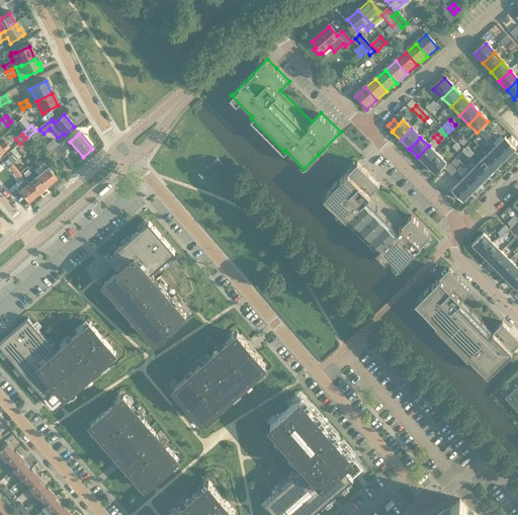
[(466,144),(466,143),(462,139),(458,143),(462,147),(466,144)]
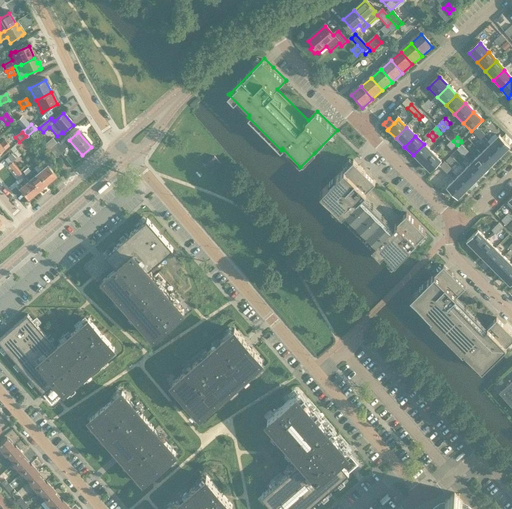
[(500,157),(509,148),(498,137),(490,146),(500,157)]
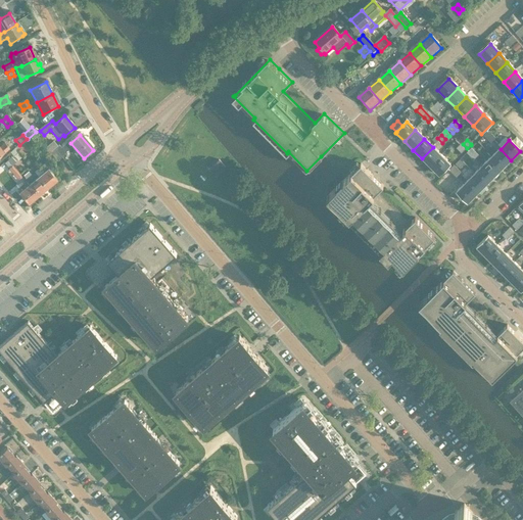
[(24,153),(29,149),(24,143),(14,151),(17,154),(17,155),(21,159),(26,156),(24,153)]
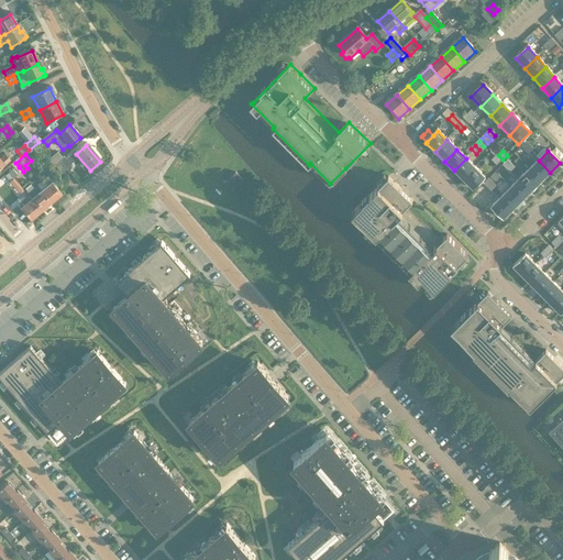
[(52,168),(62,160),(57,154),(47,163),(52,168)]
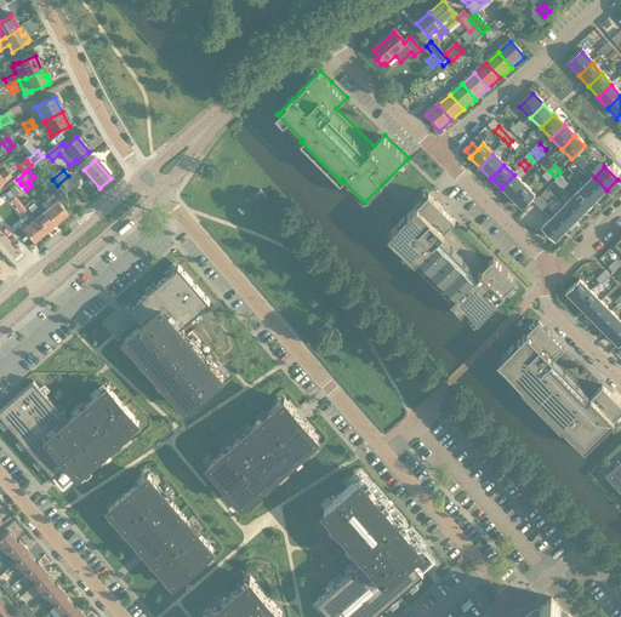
[(5,184),(11,178),(5,172),(0,177),(0,186),(4,183),(5,184)]
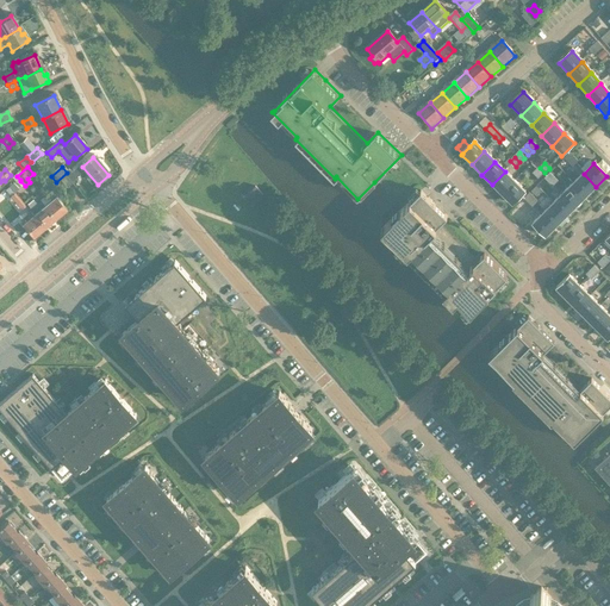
[(537,181),(542,176),(536,170),(531,175),(537,181)]
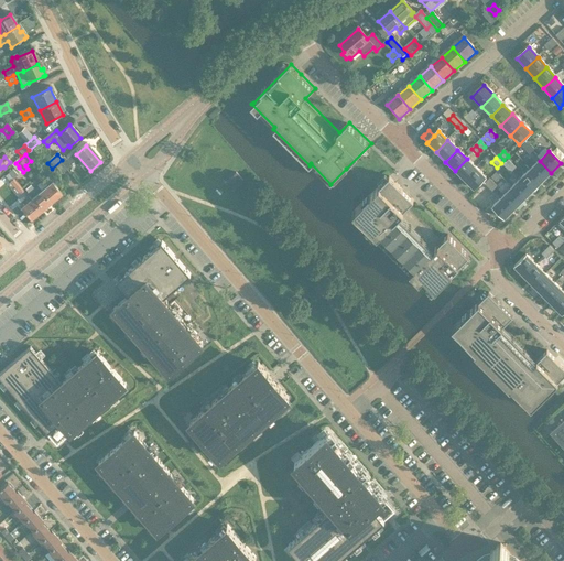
[(65,171),(71,166),(64,159),(54,166),(62,176),(66,172),(65,171)]
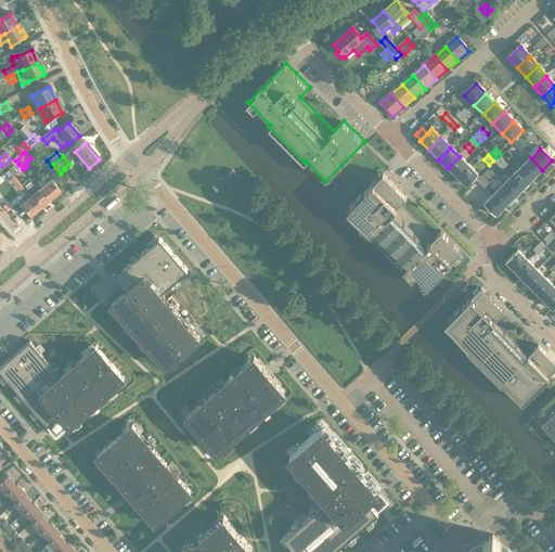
[(457,178),(468,166),(460,156),(448,168),(457,178)]
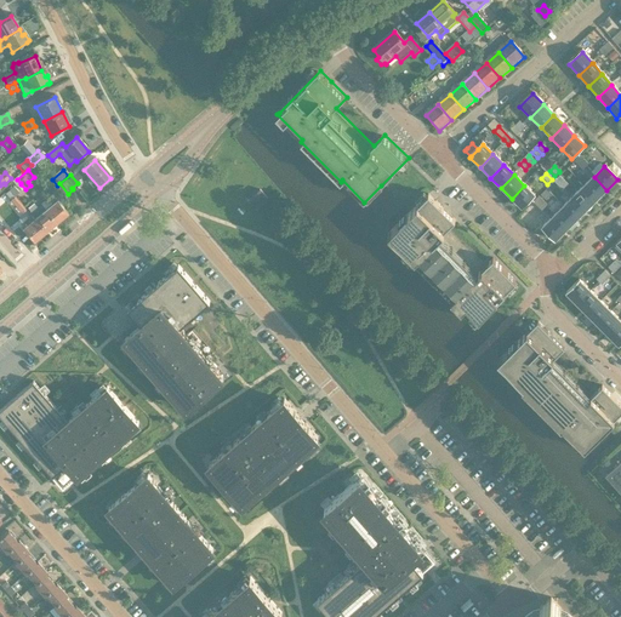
[(597,200),(607,190),(594,177),(584,187),(597,200)]
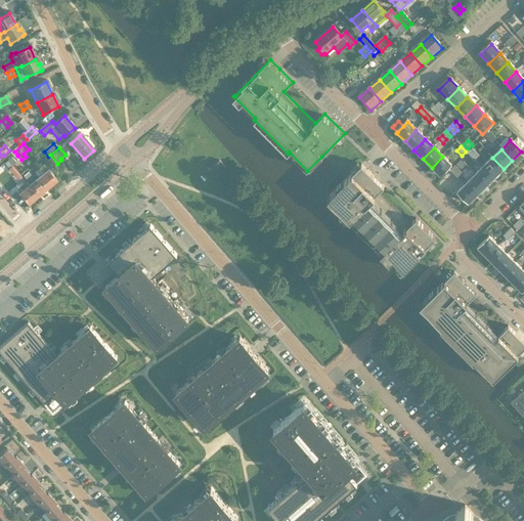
[(471,159),(476,154),(472,150),(468,155),(471,159)]
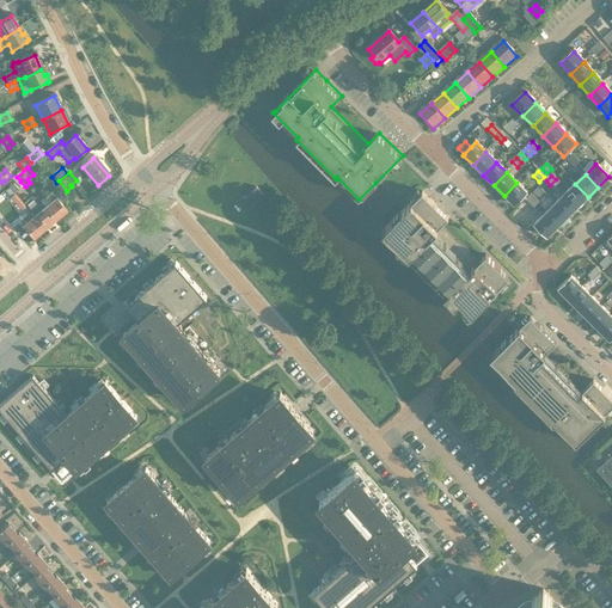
[(54,194),(59,189),(50,179),(46,184),(54,194)]
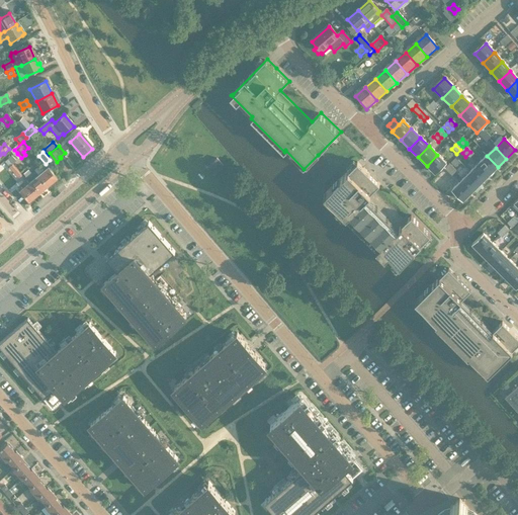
[(469,161),(475,156),(470,152),(465,157),(469,161)]
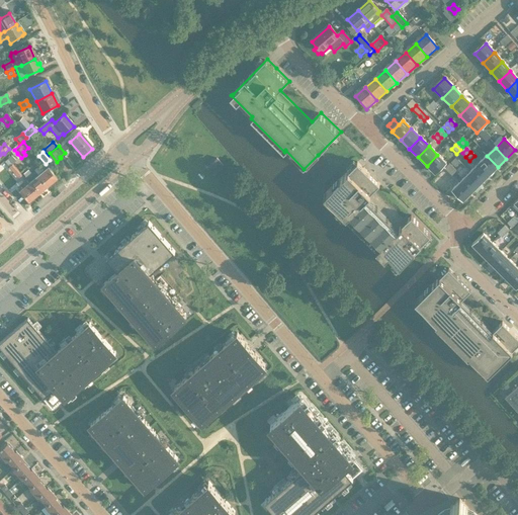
[(435,174),(446,164),(437,155),(427,166),(435,174)]
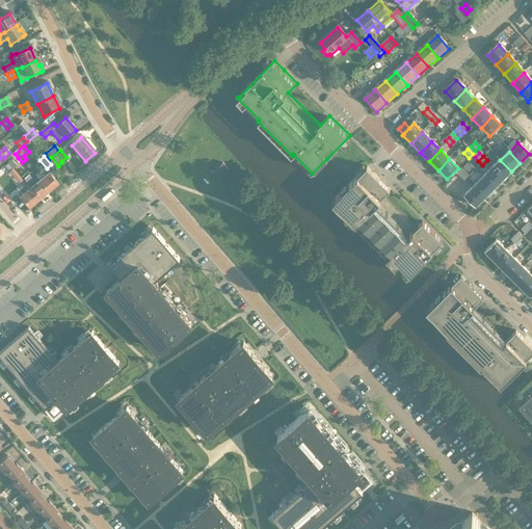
[(502,181),(511,172),(500,160),(491,169),(502,181)]
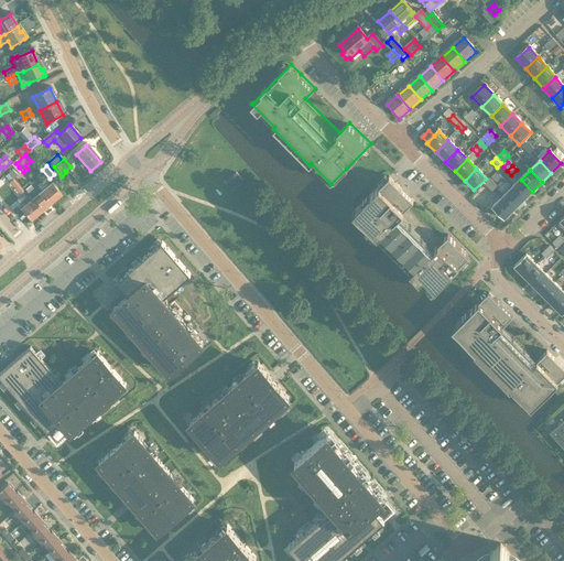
[(232,192),(242,183),(235,174),(225,184),(232,192)]
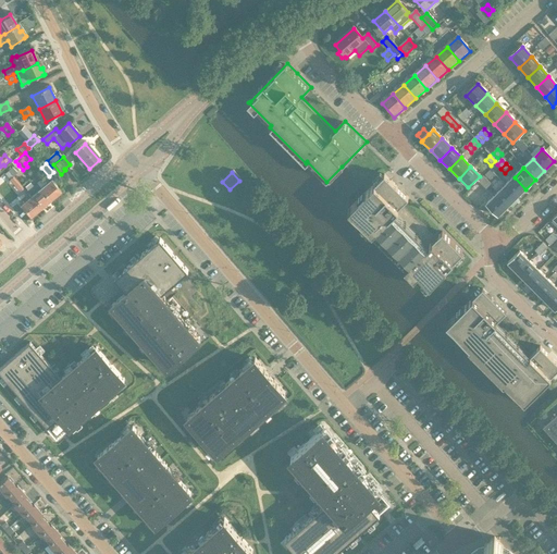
[(10,182),(13,179),(9,173),(5,176),(4,175),(0,179),(0,186),(1,187),(9,181),(10,182)]
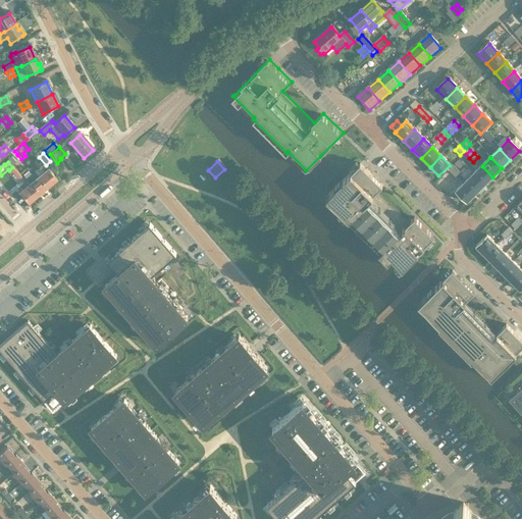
[(342,184),(326,199),(400,272),(414,259),(416,257),(424,249),(434,240),(414,219),(407,226),(375,195),(382,188),(361,165),(360,165),(353,172),(345,180),(342,184)]
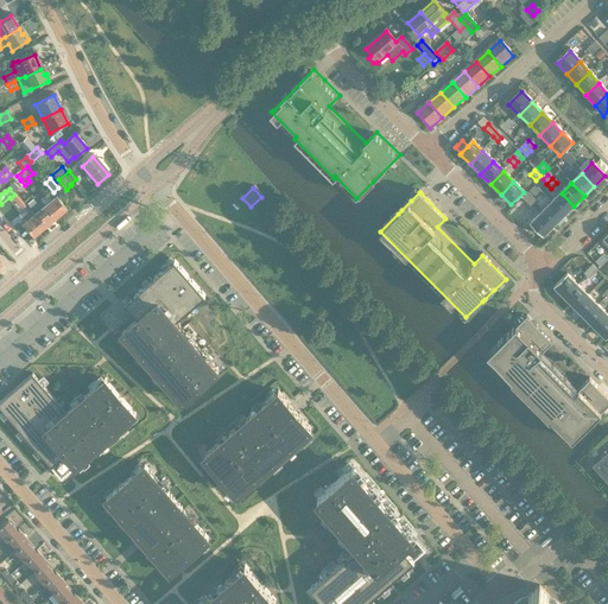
[(564,216),(574,207),(562,194),(551,203),(564,216)]
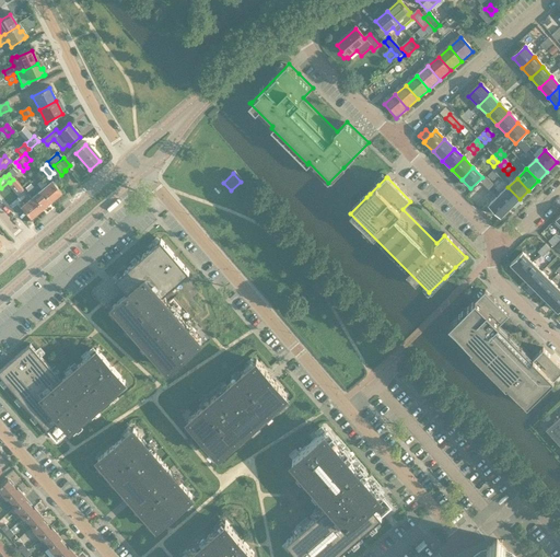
[(10,183),(9,183),(19,194),(23,190),(13,180),(10,183)]
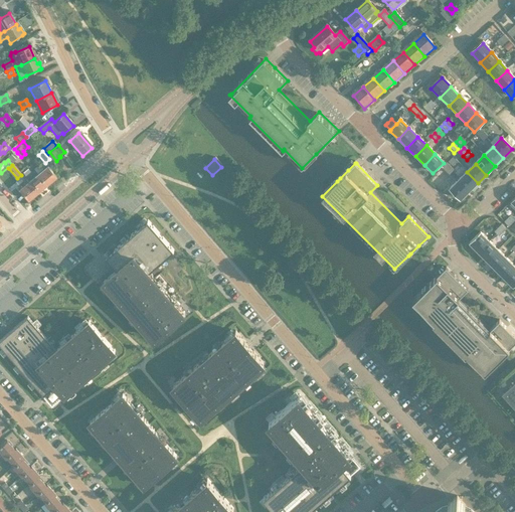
[(46,186),(55,178),(45,166),(41,169),(43,171),(37,176),(46,186)]
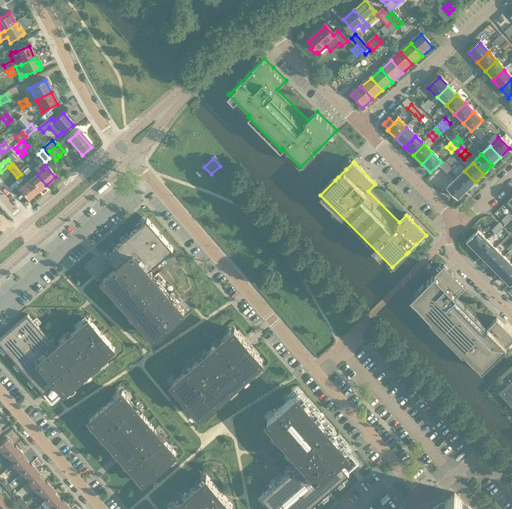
[(37,175),(34,171),(31,174),(30,172),(24,177),(28,182),(37,193),(46,185),(37,175)]
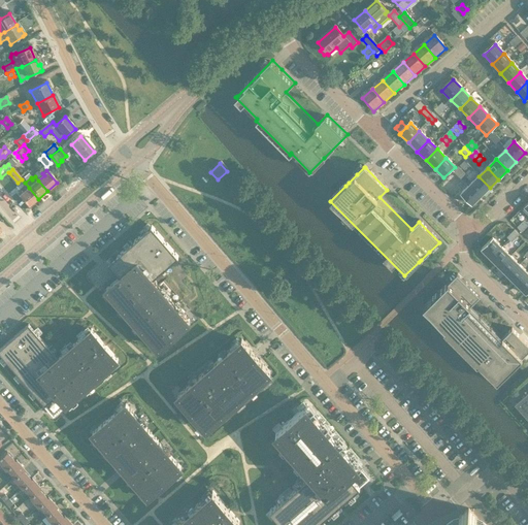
[(481,197),(490,188),(479,176),(470,186),(481,197)]
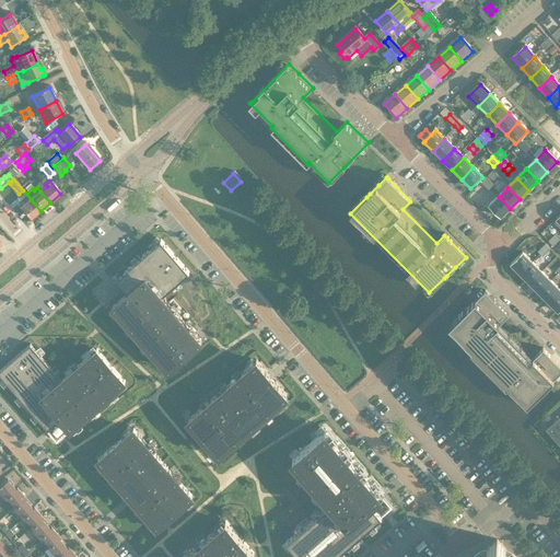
[(501,218),(510,209),(499,197),(489,207),(501,218)]
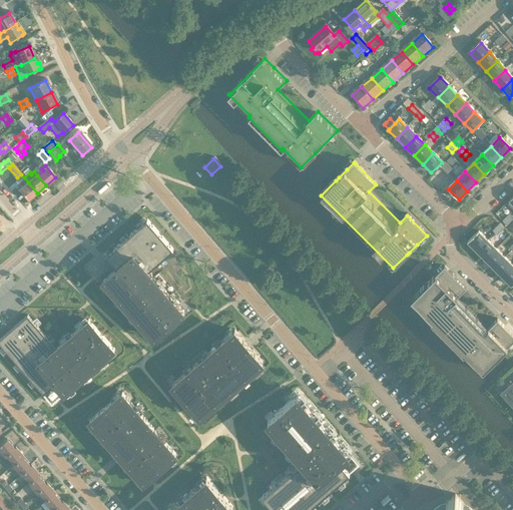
[(27,201),(37,193),(28,182),(18,190),(27,201)]
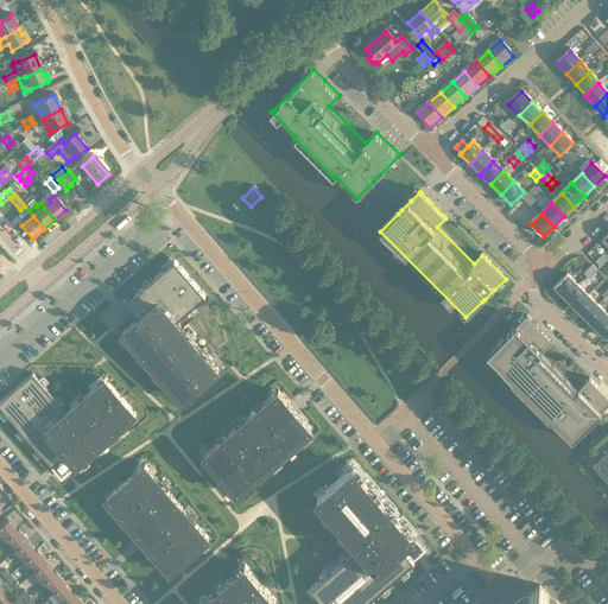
[(131,318),(116,330),(183,406),(225,370),(184,323),(213,298),(187,268),(181,261),(175,255),(119,305),(131,318)]
